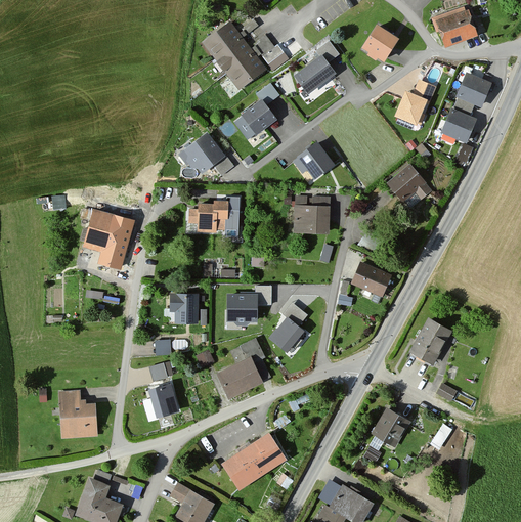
[(470,11),(437,23),(445,48),(479,37),(470,11)]
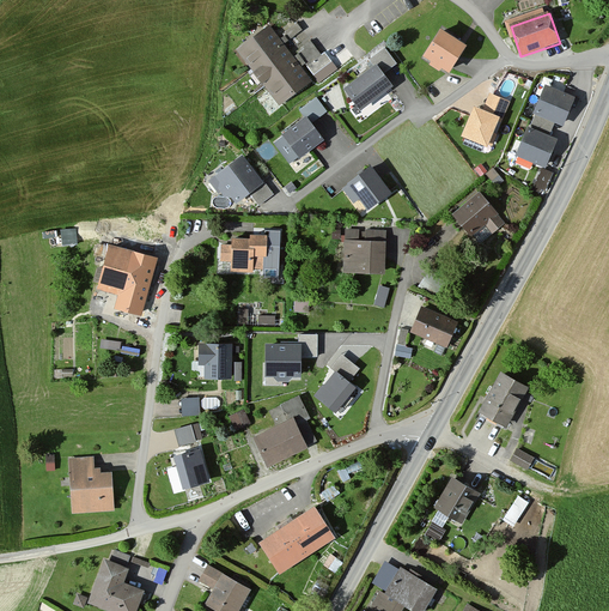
[(272,25),(238,50),(282,107),(312,82),(272,25)]
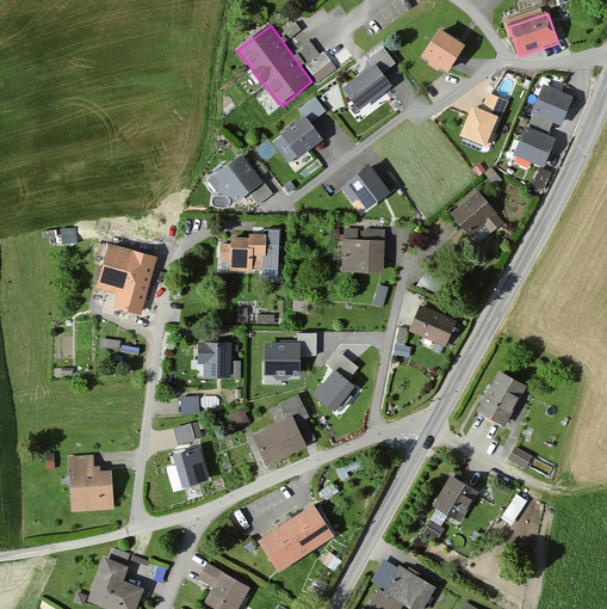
[(463,44),(437,29),(420,57),(447,73),(463,44)]
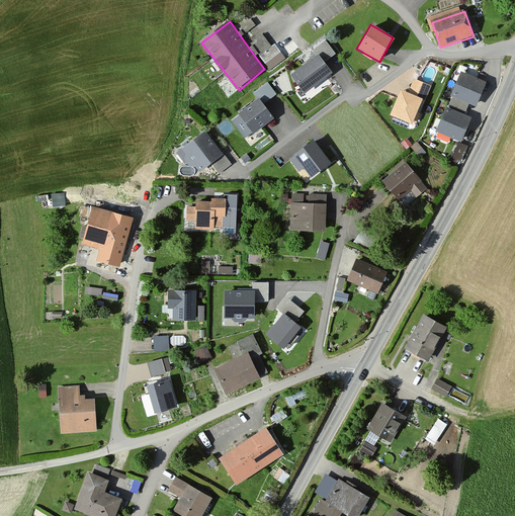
[(265,34),(251,45),(266,65),(282,53),(276,45),(273,47),(265,34)]
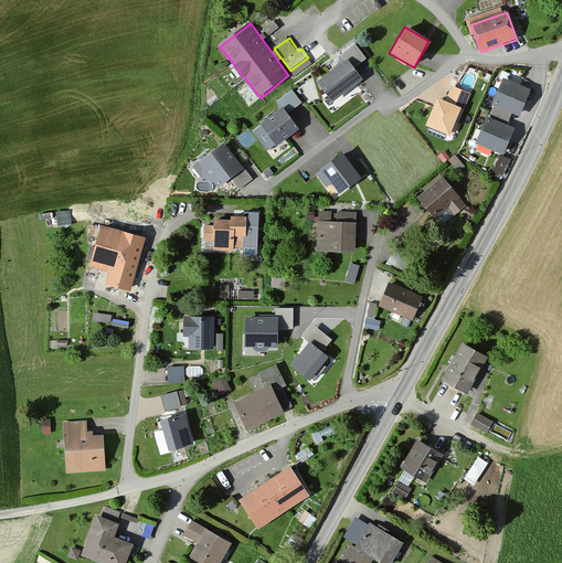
[(357,44),(341,55),(352,70),(368,59),(357,44)]
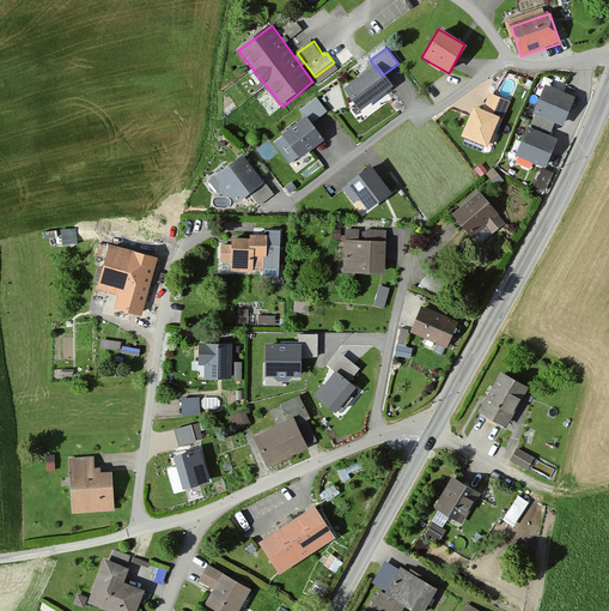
[(373,66),(342,90),(359,112),(390,89),(373,66)]
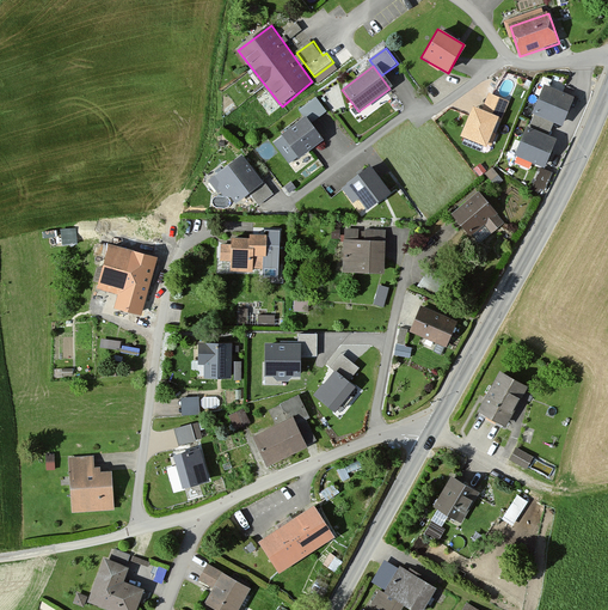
[(575,96),(544,84),(533,113),(564,124),(575,96)]
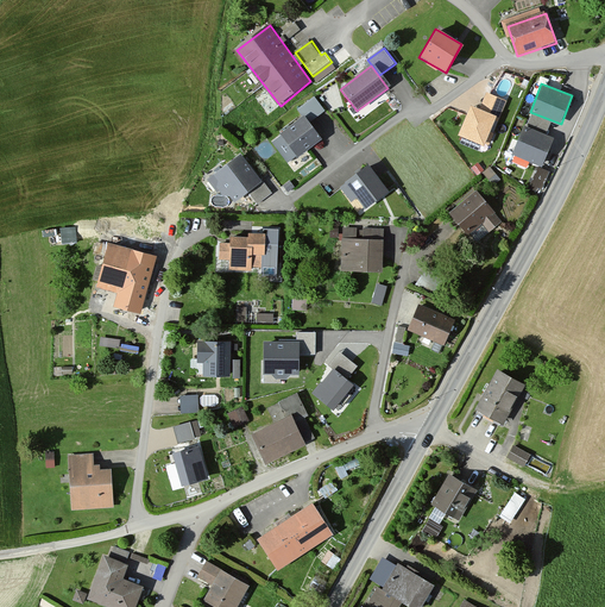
[(480,108),(471,105),(459,135),(492,148),(510,101),(487,93),(480,108)]
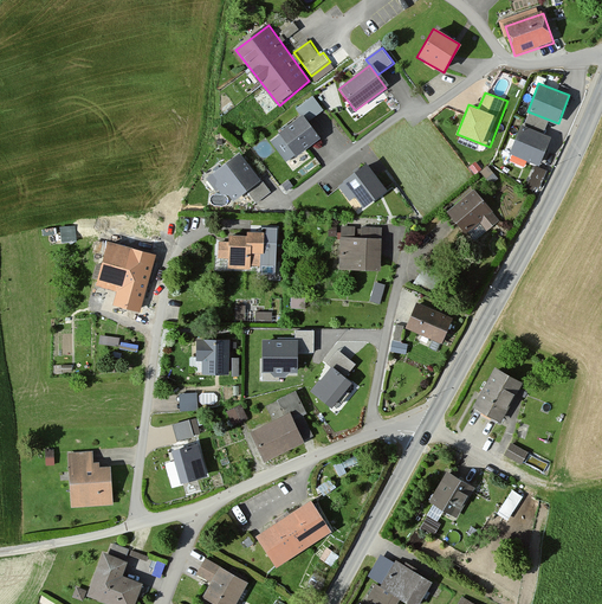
[(314,97),(297,109),(308,122),(324,110),(314,97)]
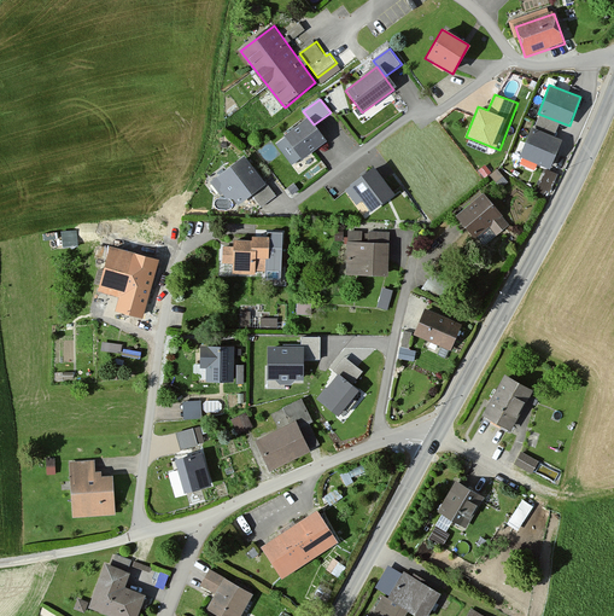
[(307,118),(284,135),(302,160),(325,143),(307,118)]
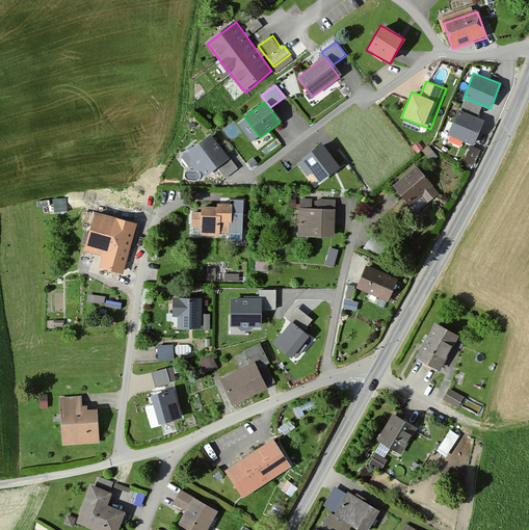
[(484,120),(457,108),(447,133),(474,144),(484,120)]
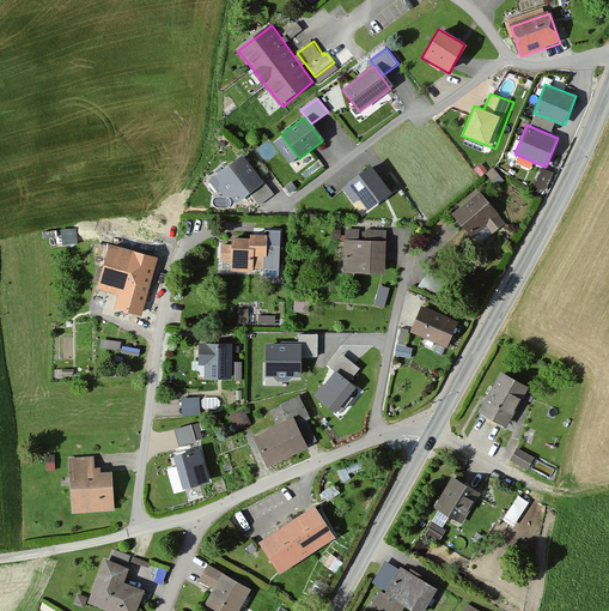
[(241,156),(212,179),(231,204),(260,181),(241,156)]
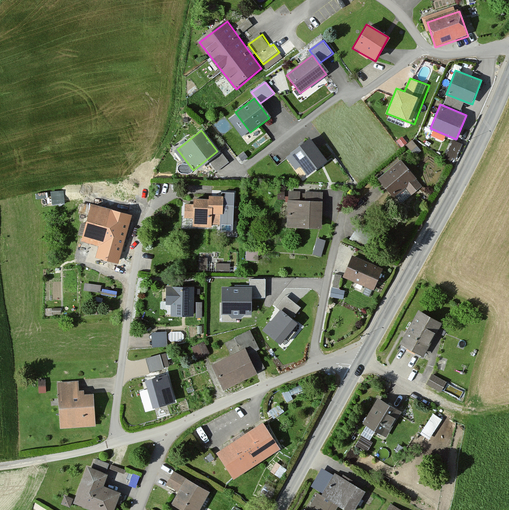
[(328,161),(313,142),(296,155),(311,175),(328,161)]
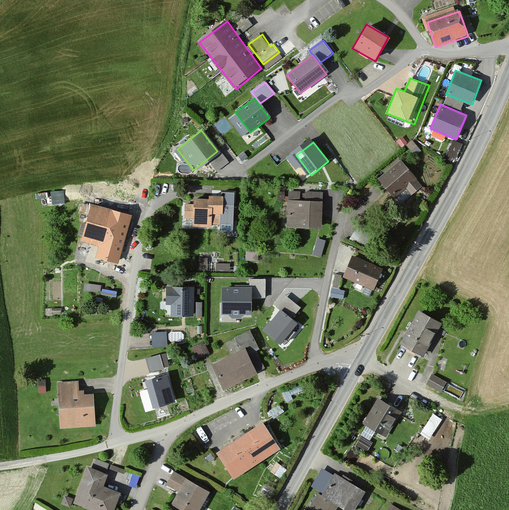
[(222,151),(209,162),(218,172),(231,162),(222,151)]
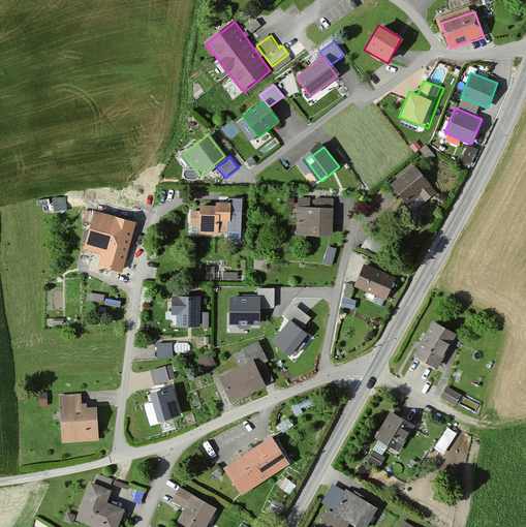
[(413,166),(390,186),(406,205),(421,193),(427,200),(436,193),(413,166)]
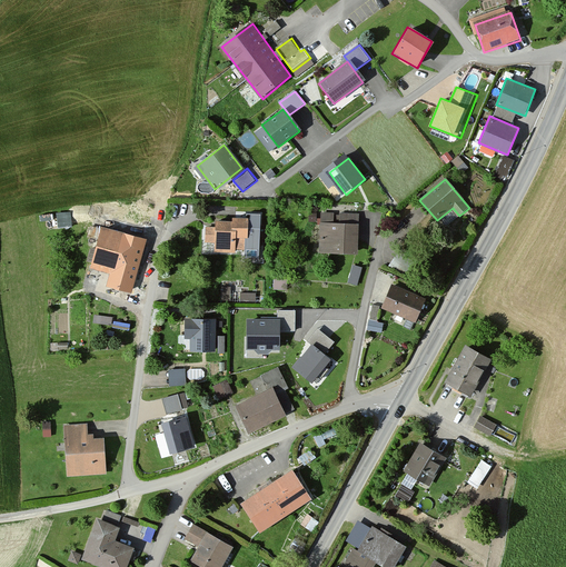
[(75,207),(60,207),(60,216),(50,216),(50,224),(75,222),(75,207)]
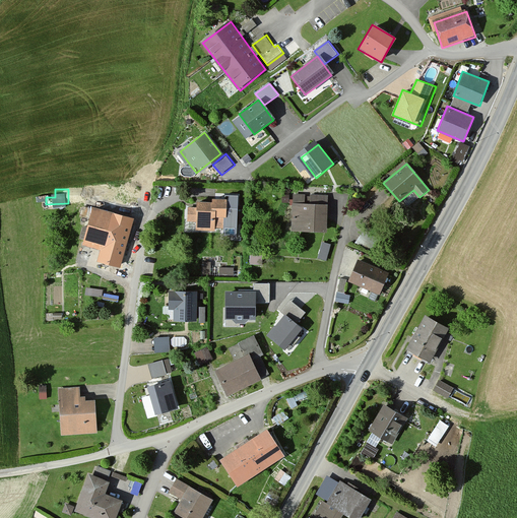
[(327,195),(294,194),(293,231),(325,232),(327,195)]
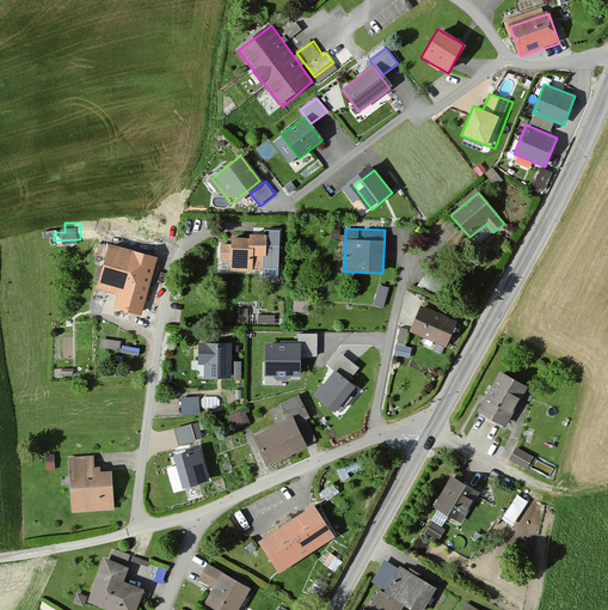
[(249,239),(231,239),(231,272),(253,273),(253,268),(266,268),(266,264),(278,266),(278,233),(265,232),(265,236),(250,236),(249,239)]
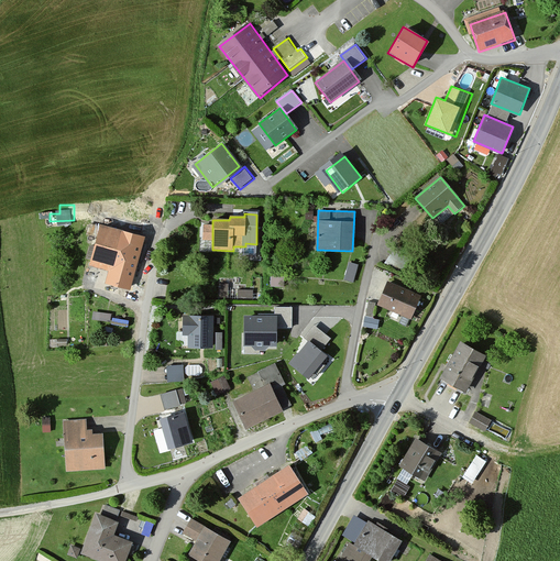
[(146,235),(100,223),(89,265),(110,271),(107,284),(132,290),(146,235)]
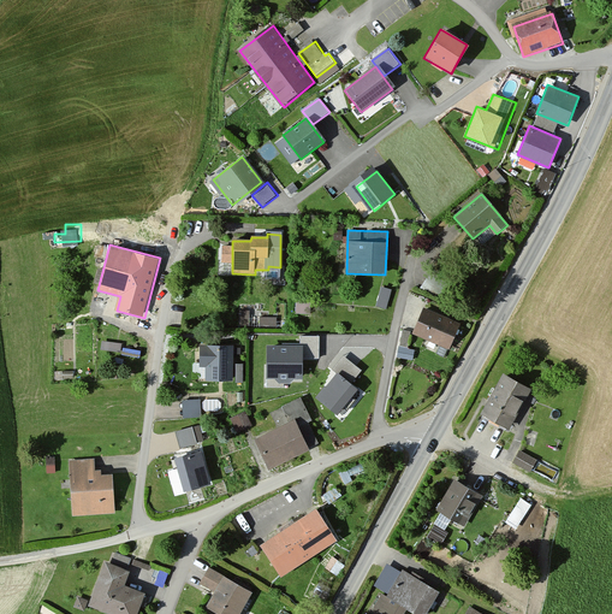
[(385,282),(380,301),(390,303),(394,284),(385,282)]
